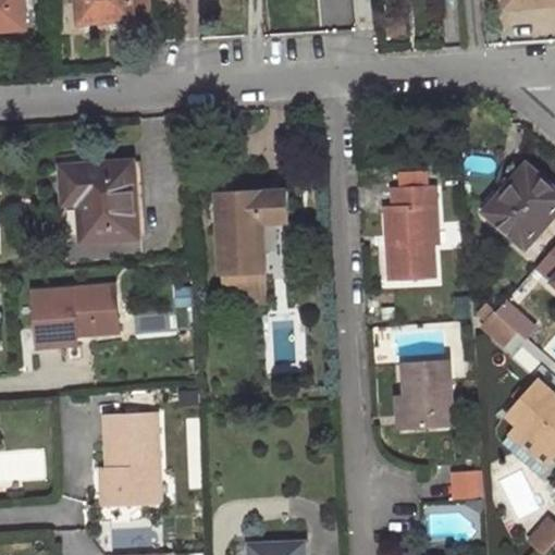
[(0,28),(26,27),(23,0),(0,0),(0,28)]
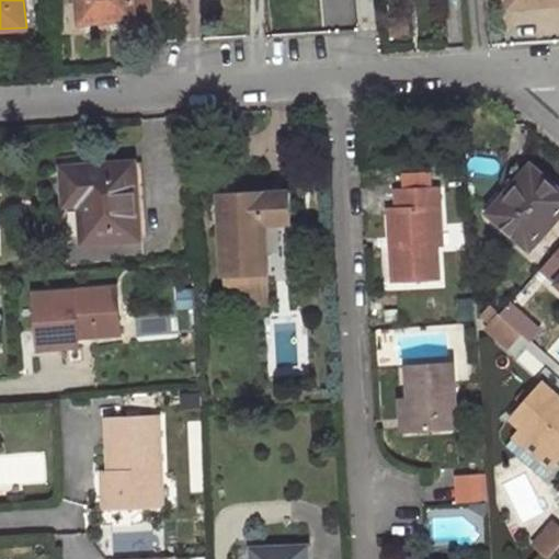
[(78,0),(81,22),(113,20),(112,15),(135,13),(134,9),(157,7),(156,0),(78,0)]
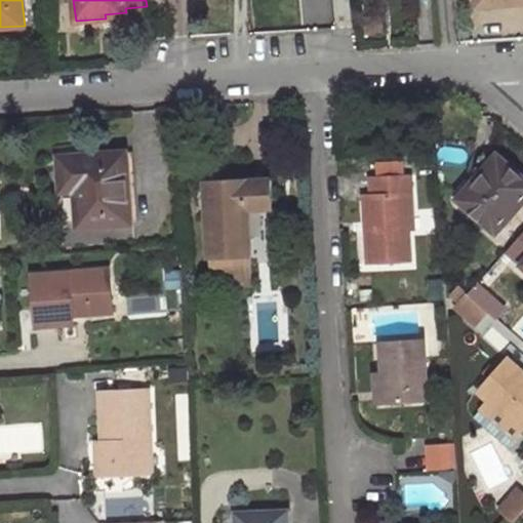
[(125,150),(59,155),(62,178),(74,177),(78,225),(130,219),(125,150)]
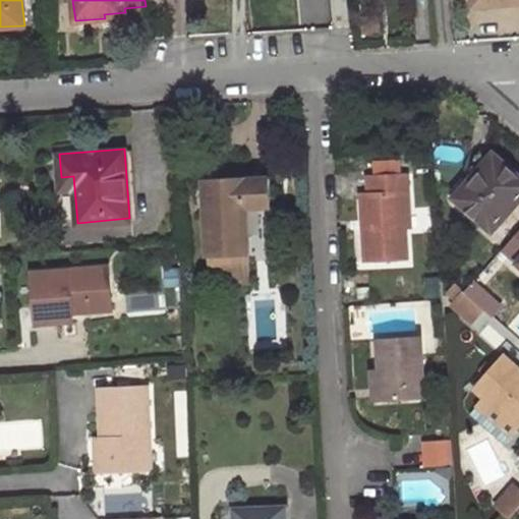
[(454,195),(492,229),(518,196),(518,173),(493,151),(491,152),(478,151),(474,152),(471,154),(469,159),(468,180),(454,195)]
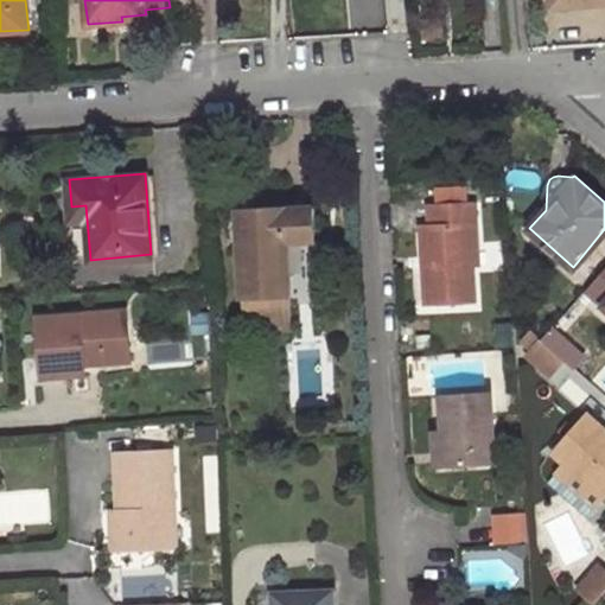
[(430,224),(421,224),(426,304),(471,301),(469,261),(467,222),(475,222),(473,201),(428,203),(430,224)]
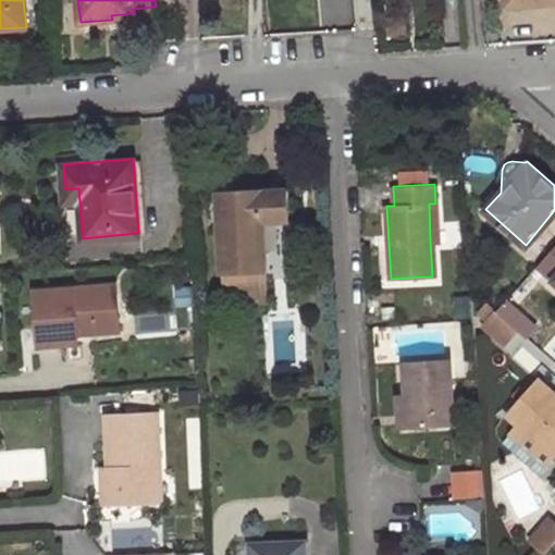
[(218,192),(221,270),(222,303),(268,301),(267,267),(266,220),(288,219),(287,188),(218,192)]
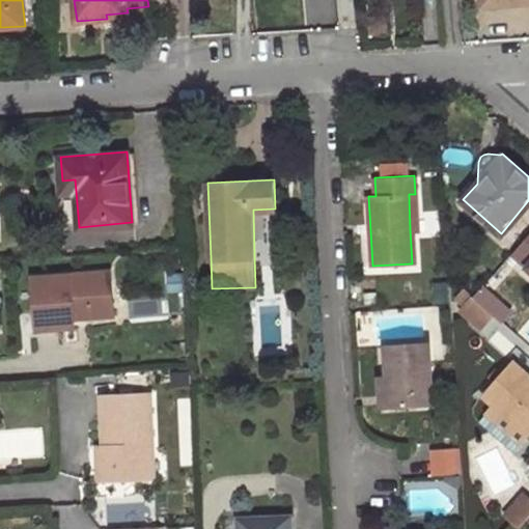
[(32,277),(36,329),(74,326),(74,317),(113,314),(110,271),(32,277)]
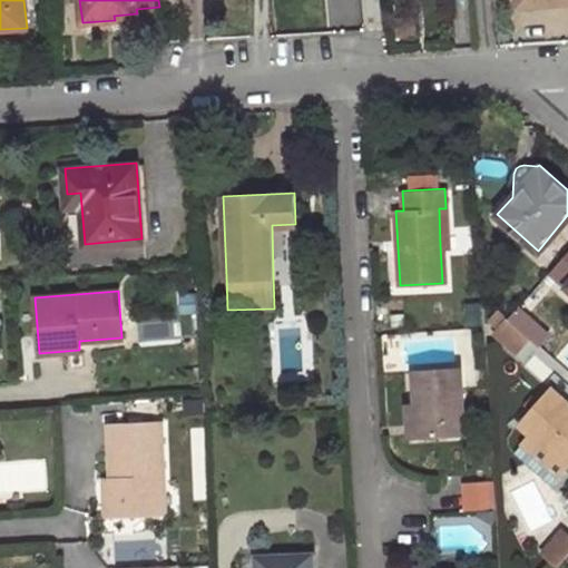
[(507,317),(529,336),(539,325),(516,306),(507,317)]
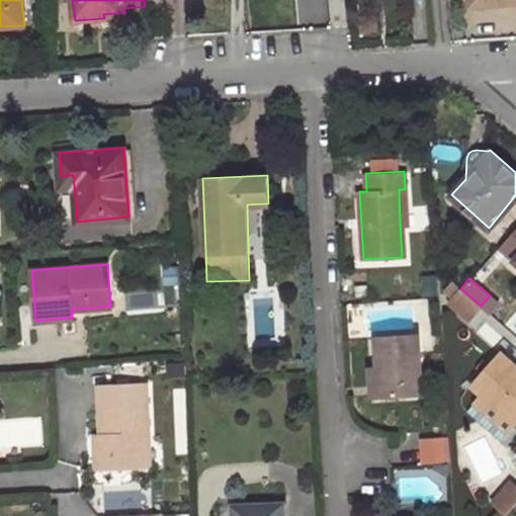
[(417,333),(374,336),(376,367),(378,397),(421,394),(417,333)]
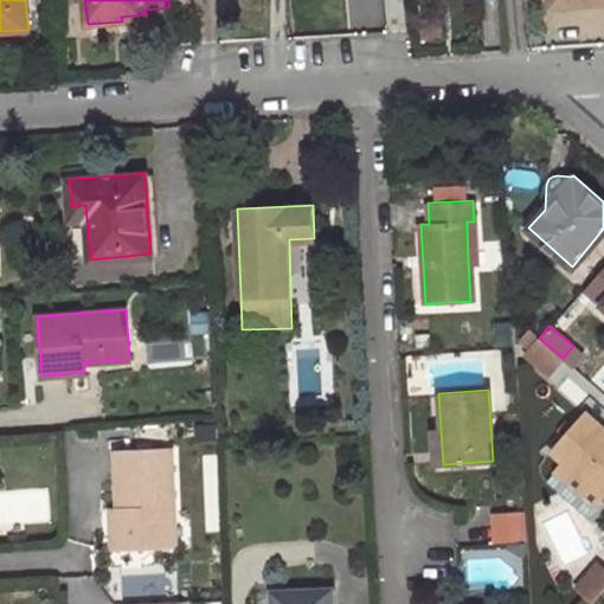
[(603,426),(585,410),(551,449),(564,461),(554,471),(592,505),(602,494),(603,495),(603,493),(603,426)]
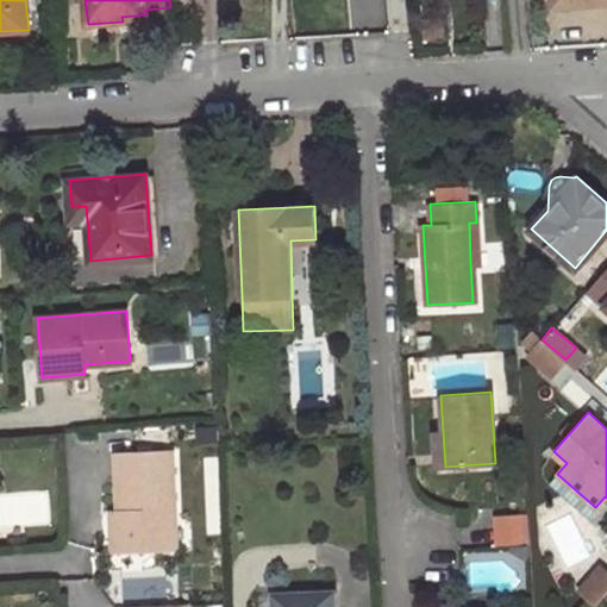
[(435,468),(445,467),(443,432),(433,432),(435,468)]
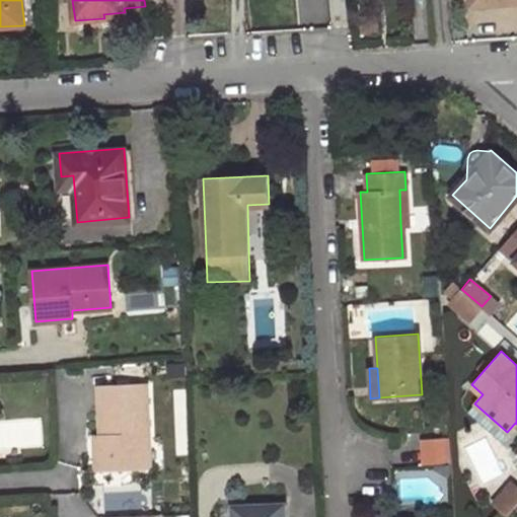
[(147,383),(98,385),(100,435),(95,435),(96,469),(145,466),(142,420),(149,420),(147,383)]
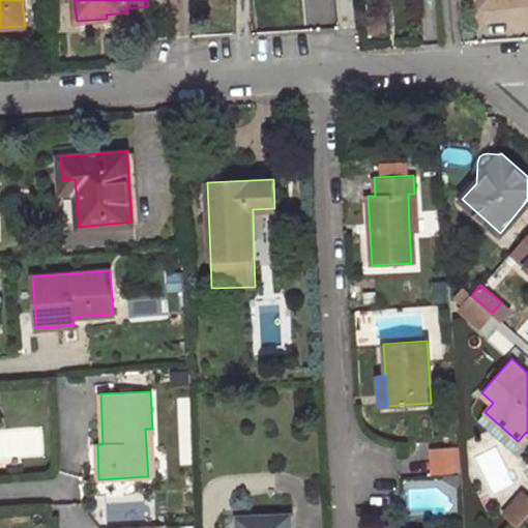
[(145,429),(148,476),(154,476),(152,429),(145,429)]
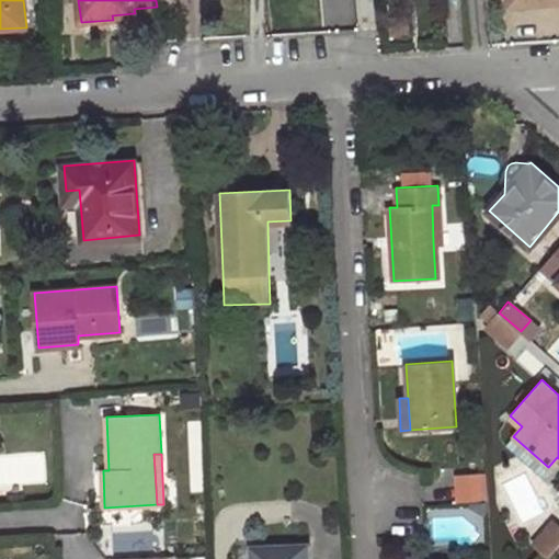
[(486,497),(485,469),(454,470),(455,498),(486,497)]
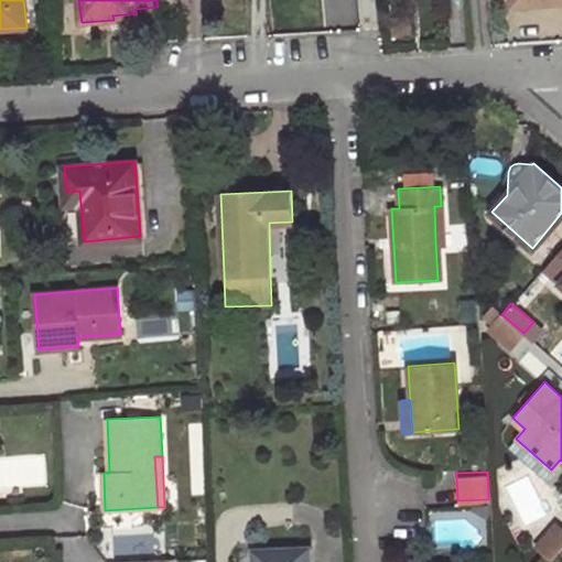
[(561,546),(561,525),(558,521),(538,544),(552,557),(561,546)]
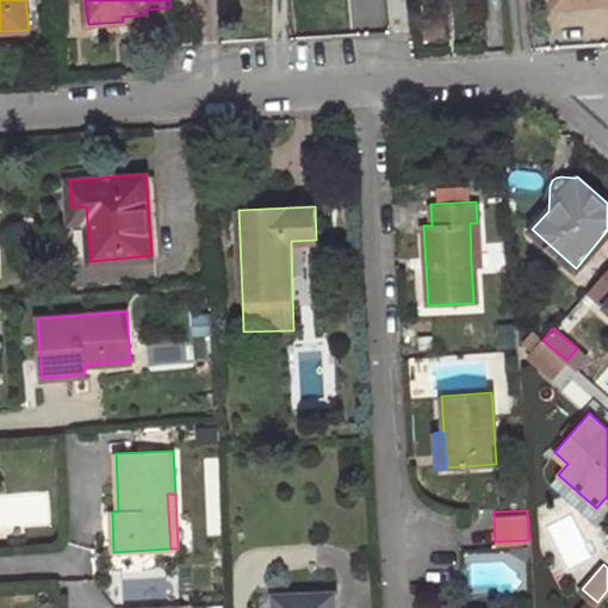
[(333,607),(333,591),(273,595),(272,607),(333,607)]
